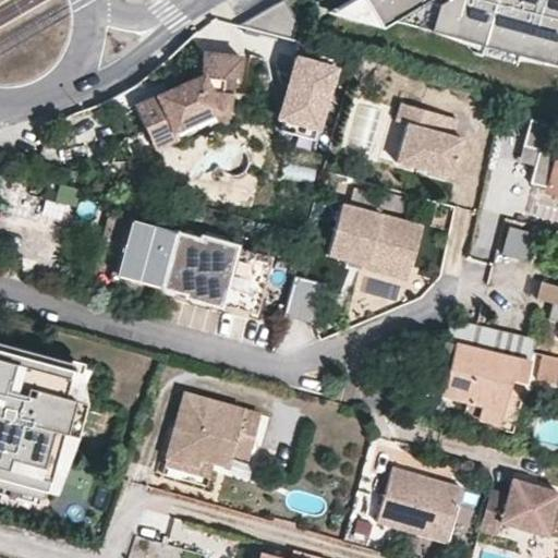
[(286,0),(284,0),(240,25),(293,39),(299,22),(286,0)]
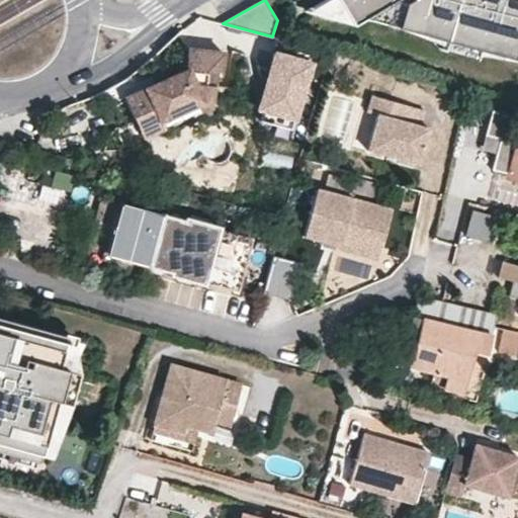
[(351,24),(337,0),(323,0),(316,4),(324,17),(351,24)]
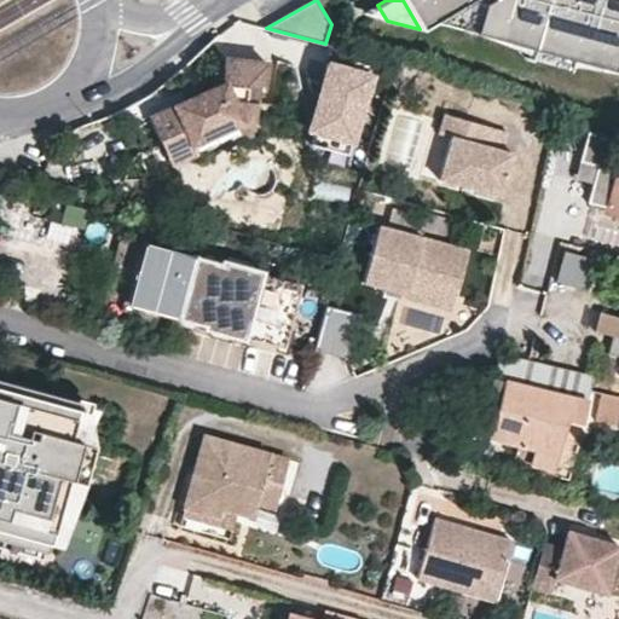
[(618,0),(403,0),(420,29),(434,22),(456,9),(476,15),(472,33),(531,48),(570,58),(618,71),(618,0)]
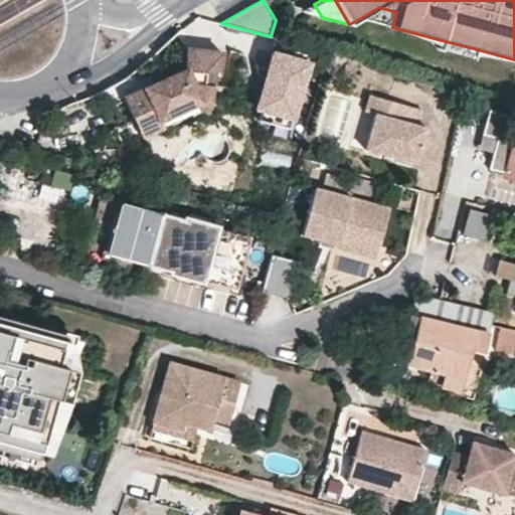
[(361,18),(392,27),(396,12),(379,7),(361,18)]
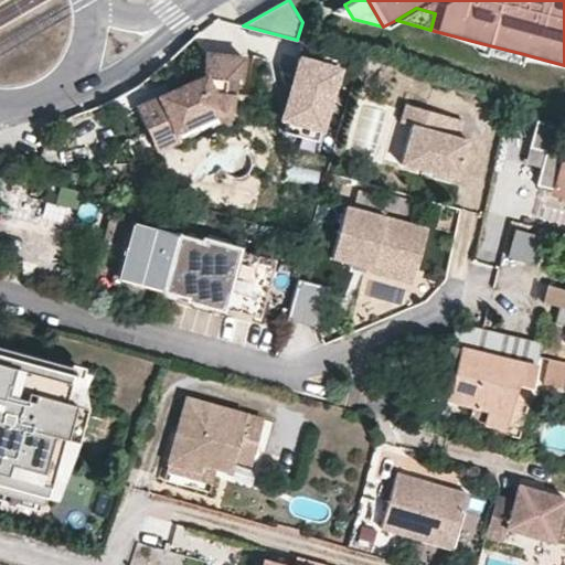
[(520,53),(484,44),(481,54),(516,64),(520,53)]
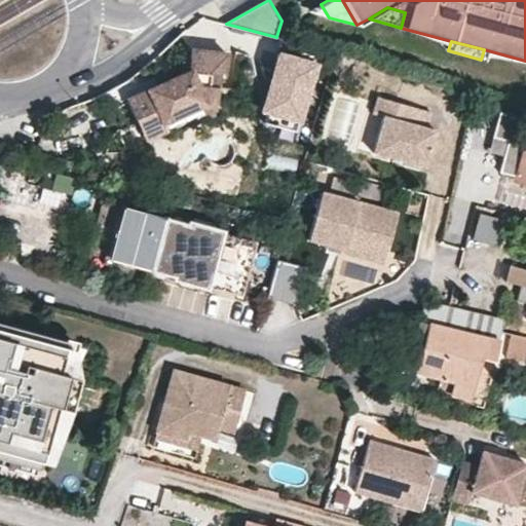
[(218,110),(220,87),(210,86),(211,73),(221,74),(226,74),(228,54),(193,50),(191,71),(128,101),(139,124),(159,115),(164,125),(202,108),(218,110)]
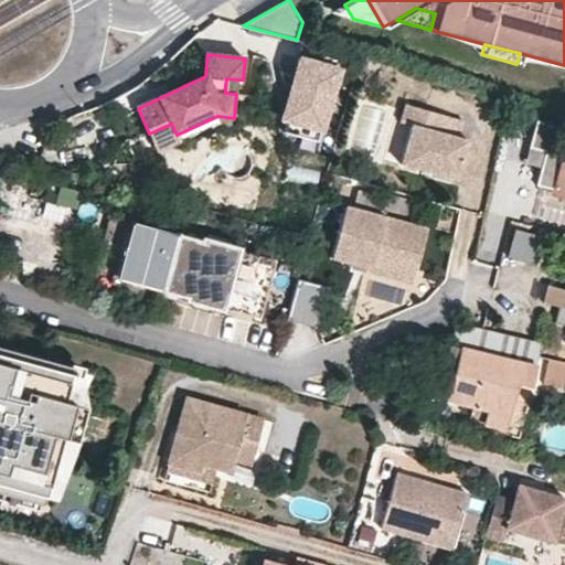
[(344,70),(301,57),(284,120),(326,132),(344,70)]
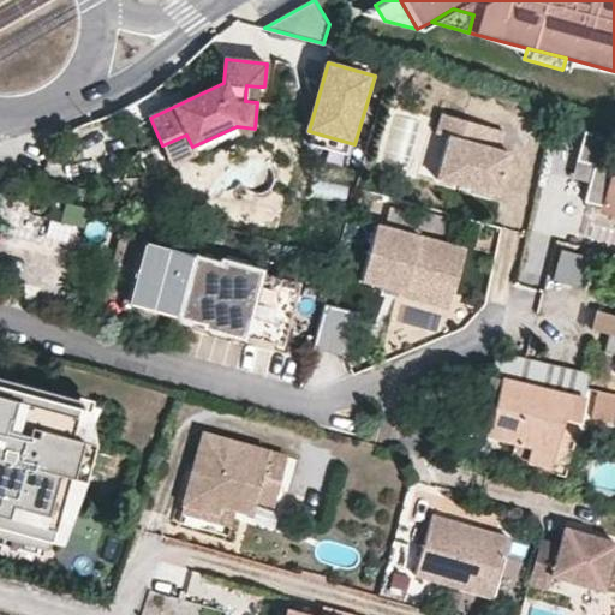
[(257,102),(258,87),(246,85),(245,101),(257,102)]
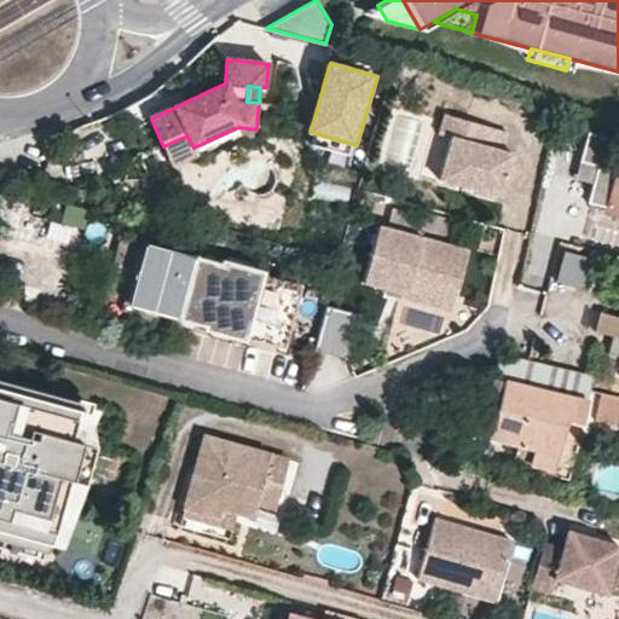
[(437,179),(501,197),(514,151),(503,149),(508,129),(443,113),(438,133),(449,136),(437,179)]
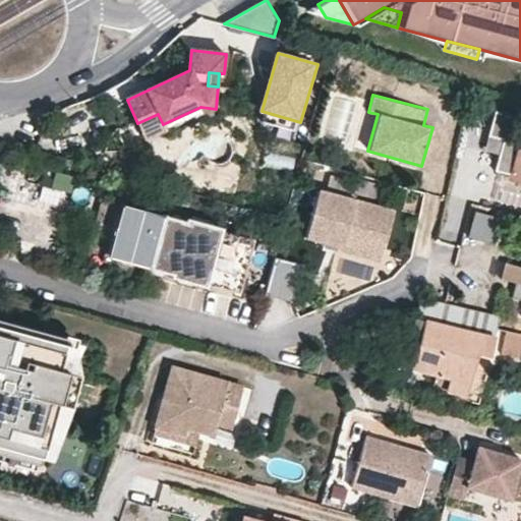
[(147,141),(203,115),(215,116),(216,109),(200,107),(163,124),(158,114),(137,123),(147,141)]
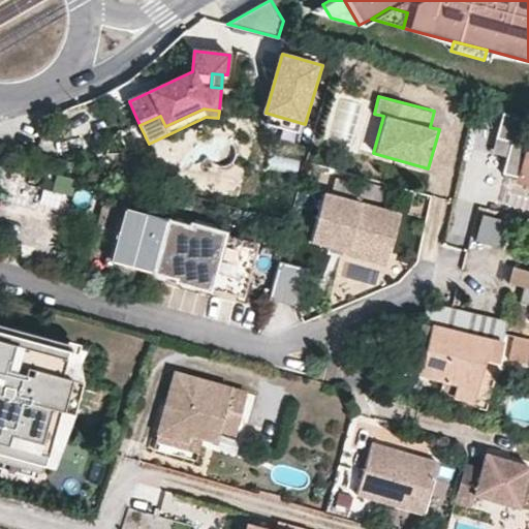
[(528,122),(500,112),(494,138),(508,143),(505,157),(500,174),(528,181),(528,122)]
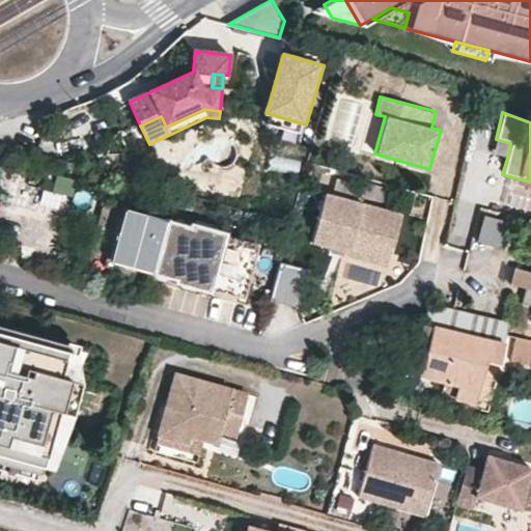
[(510,143),(496,139),(492,154),(507,158),(510,143)]
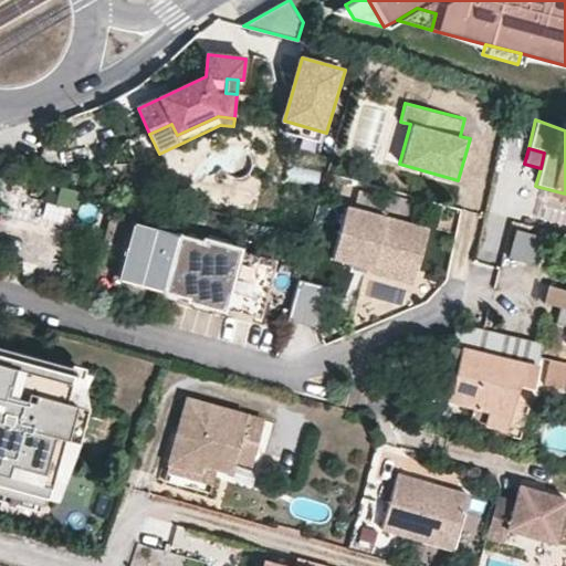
[(176,211),(147,203),(144,218),(173,226),(176,211)]
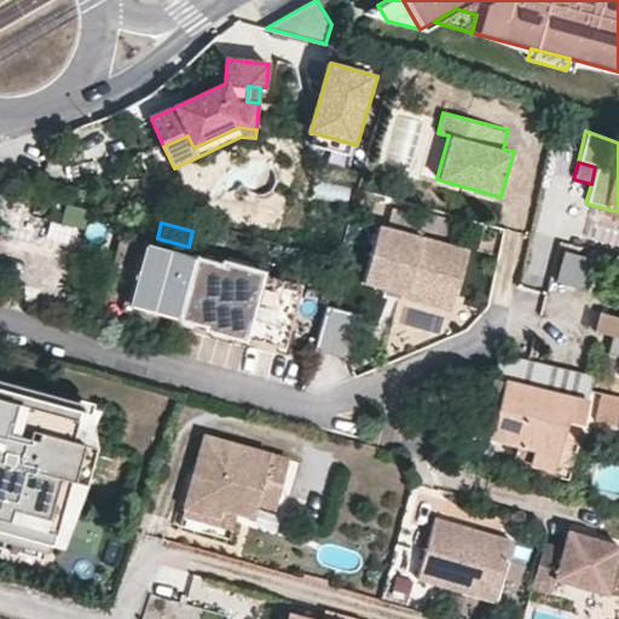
[(468,248),(379,223),(362,282),(406,294),(409,284),(446,294),(455,296),(468,248)]
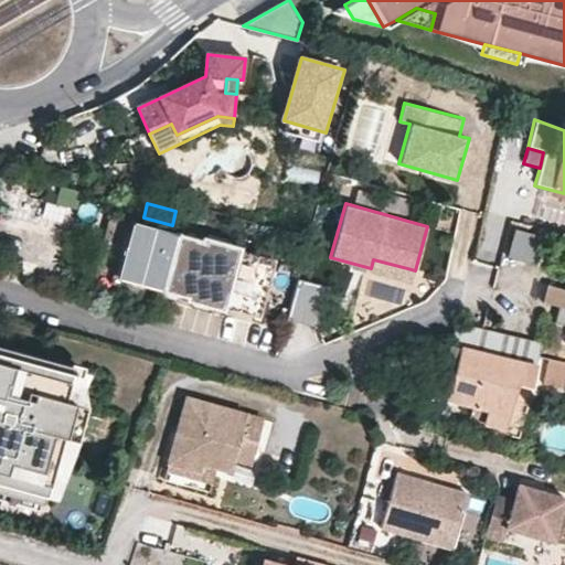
[(115,217),(99,272),(184,295),(182,300),(220,310),(221,306),(256,317),(272,260),(235,251),(236,247),(200,236),(200,241),(115,217)]
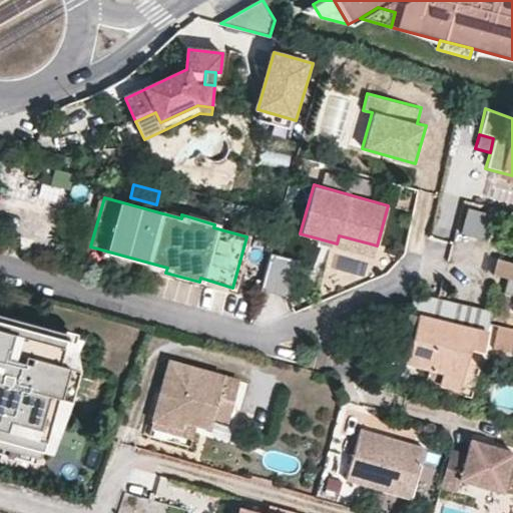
[(459,231),(479,238),(487,211),(466,205),(459,231)]
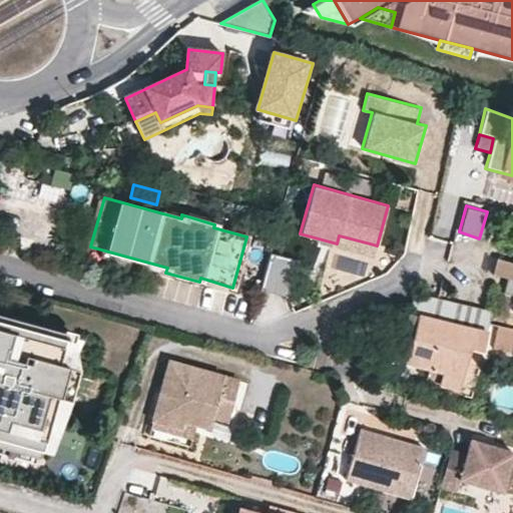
[(370,243),(339,235),(338,238),(349,241),(346,249),(367,255),(370,243)]
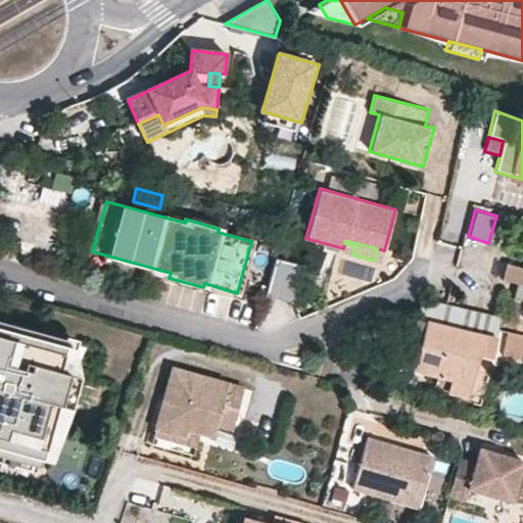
[(522,268),(505,263),(501,280),(516,283),(513,298),(522,300),(522,268)]
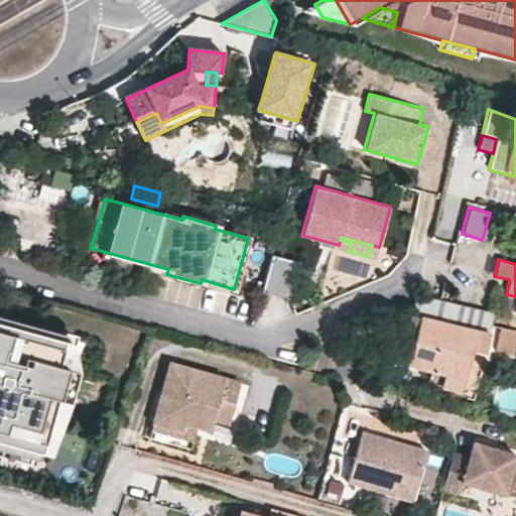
[(473,397),(493,319),(415,299),(404,341),(413,342),(407,365),(444,375),(440,389),(473,397)]
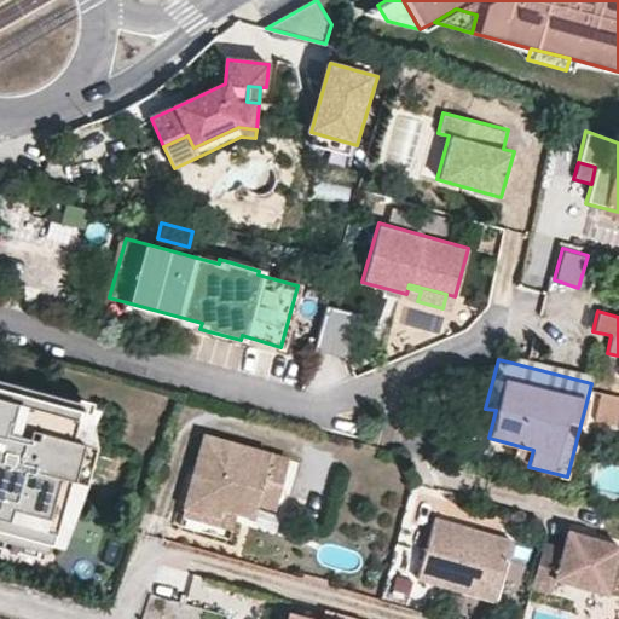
[(68,479),(90,404),(0,379),(0,539),(4,541),(45,551),(64,479),(68,479)]
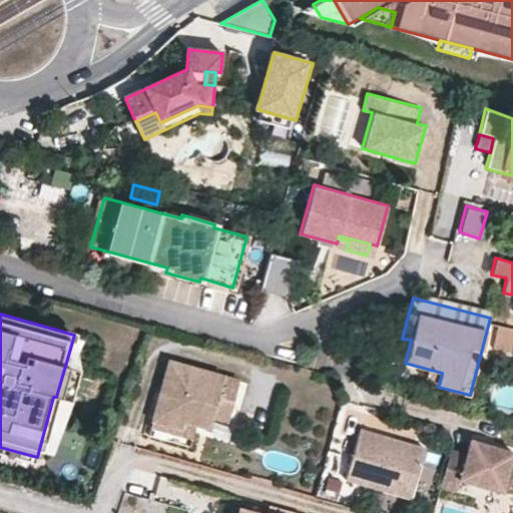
[(512,329),(499,327),(497,336),(512,339),(512,329)]
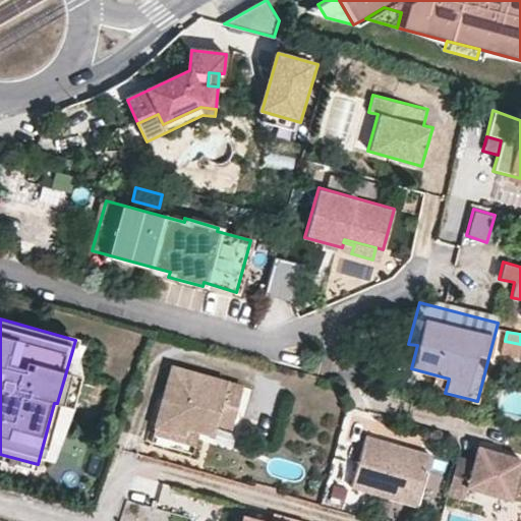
[(520,357),(520,344),(505,341),(501,353),(520,357)]
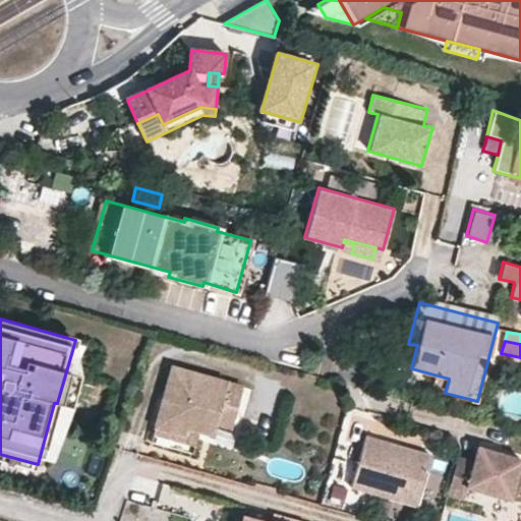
[(245,384),(172,363),(154,426),(186,437),(188,429),(200,433),(214,437),(217,426),(232,430),(245,384)]
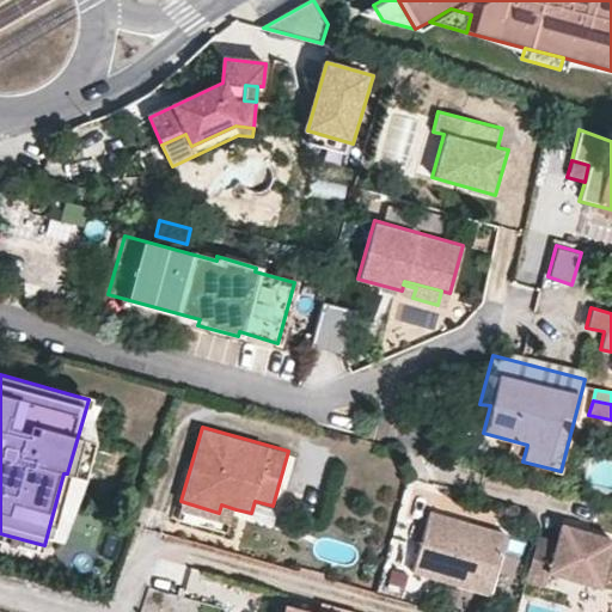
[(78,477),(80,477),(91,440),(78,436),(67,473),(78,477)]
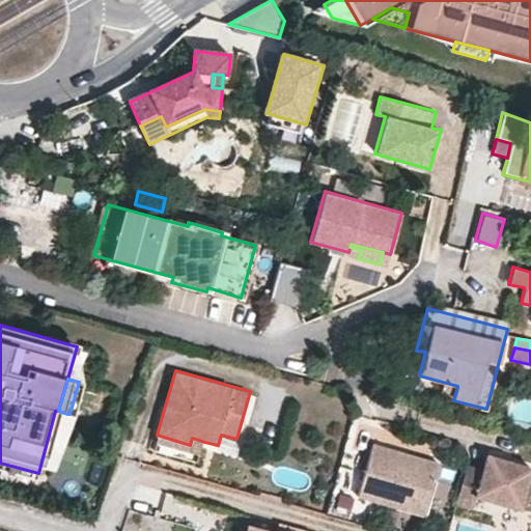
[(58,411),(56,411),(47,442),(58,445),(67,414),(58,411)]
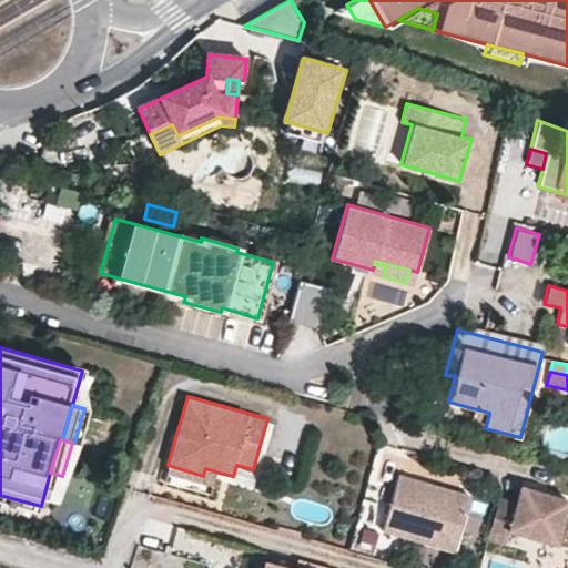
[(219,473),(205,468),(203,476),(168,465),(164,482),(213,495),(219,473)]
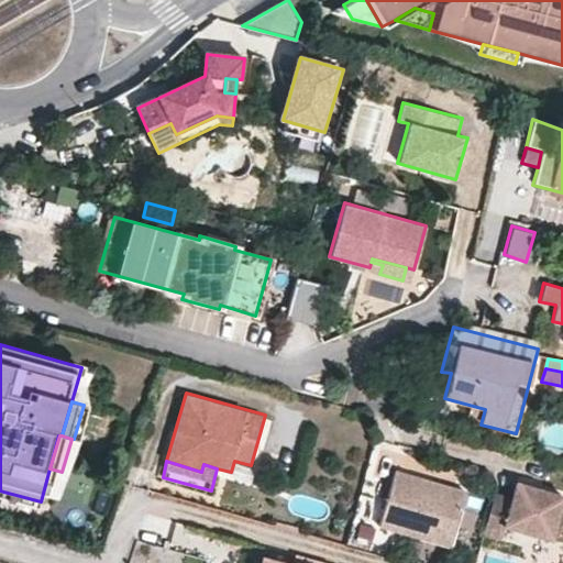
[(453,547),(467,492),(396,473),(382,527),(453,547)]
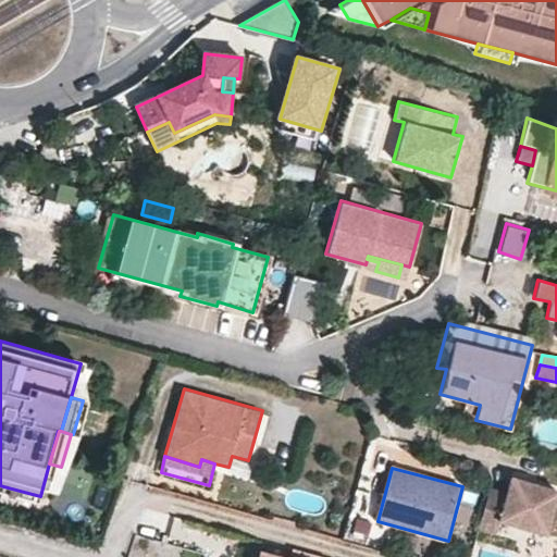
[(506,494),(490,490),(480,530),(497,534),(500,522),(546,533),(556,490),(556,489),(509,478),(506,494)]
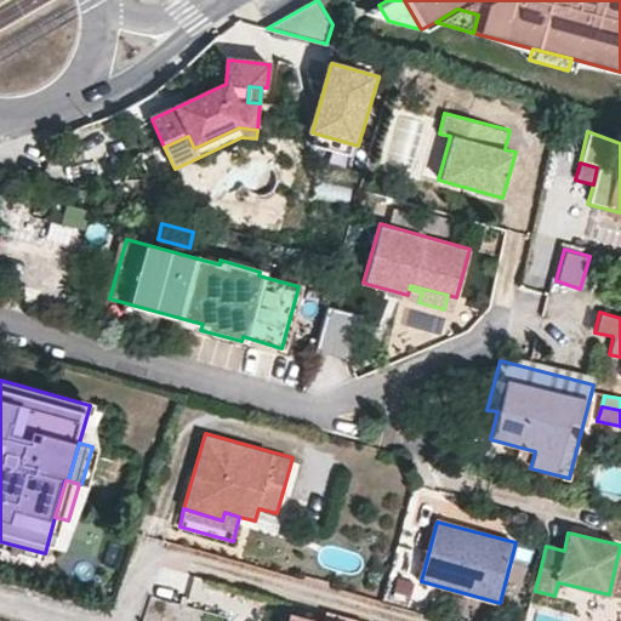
[(45,553),(4,542),(1,550),(43,562),(45,553)]
